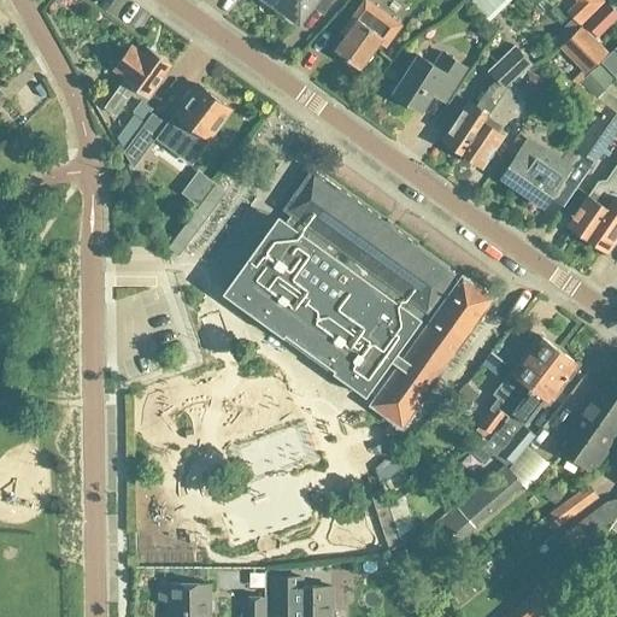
[(327,11),(334,0),(276,0),(272,5),(299,24),(315,3),(327,11)]
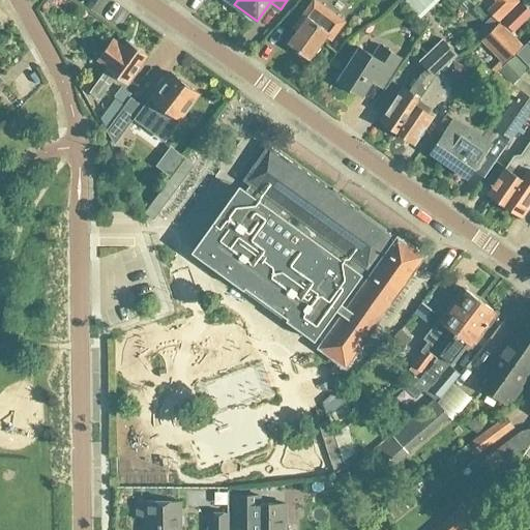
[(419,19),(437,0),(405,0),(404,2),(419,19)]
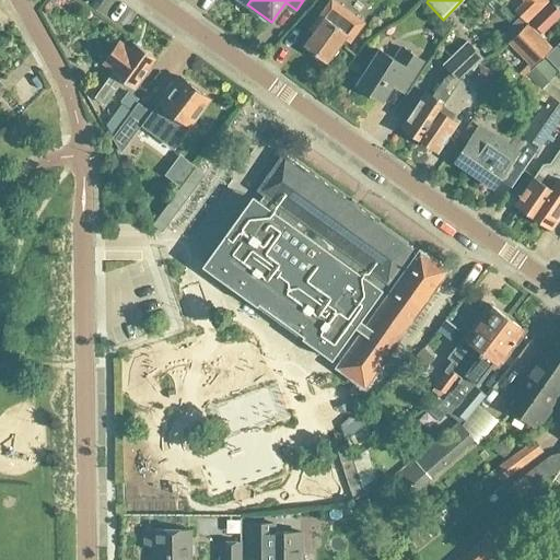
[(514,10),(526,23),(527,22),(529,20),(549,0),(522,0),(523,1),(514,10)]
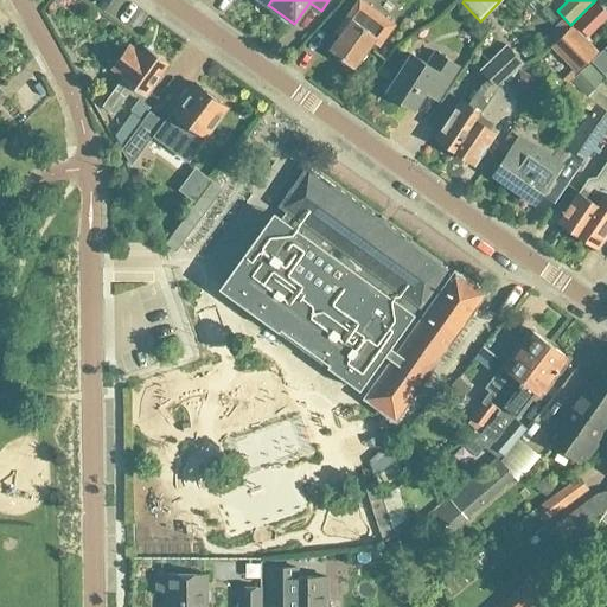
[(606,10),(596,0),(595,0),(574,21),(588,36),(606,16),(606,10)]
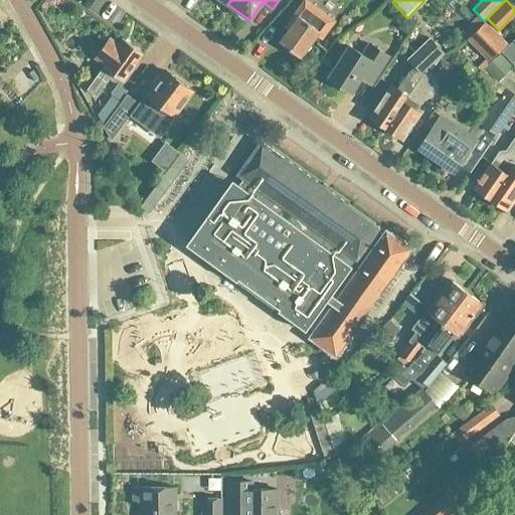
[(322,39),(335,21),(315,6),(312,10),(302,3),(284,27),(288,30),(279,41),(300,57),(317,35),(322,39)]
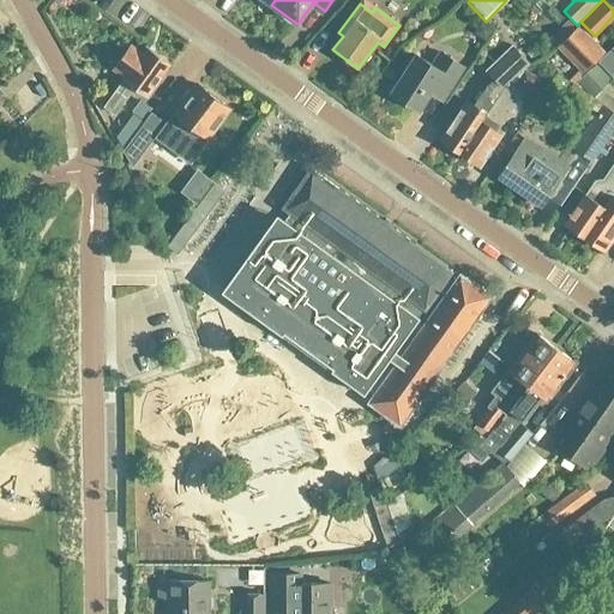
[(482,20),(477,28),(479,35),(486,40),(493,29),(482,20)]
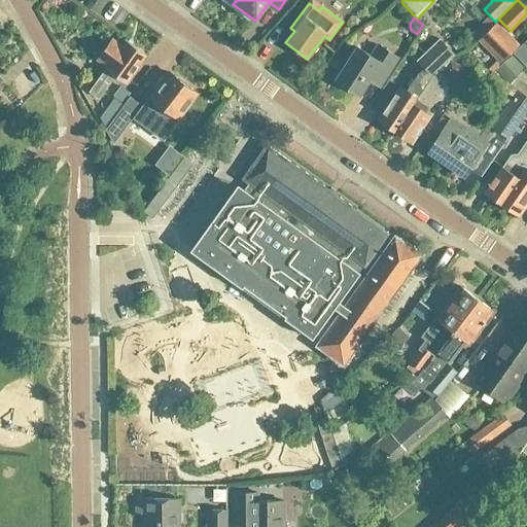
[(496,21),(495,22),(478,39),(500,63),(520,44),(496,21)]
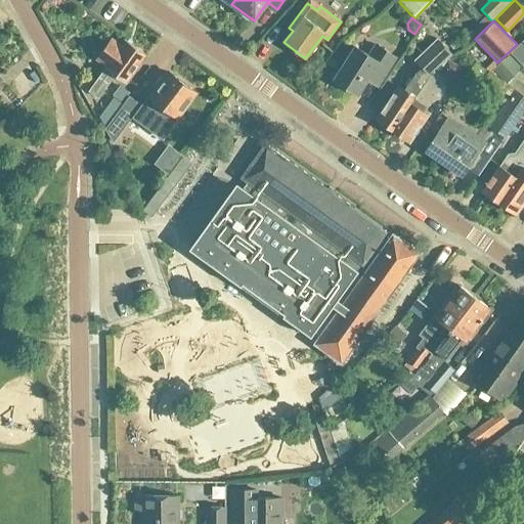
[(126,82),(145,54),(142,52),(140,49),(138,47),(134,46),(126,40),(121,46),(112,39),(97,58),(106,66),(105,68),(104,69),(89,90),(98,97),(114,74),(126,82)]
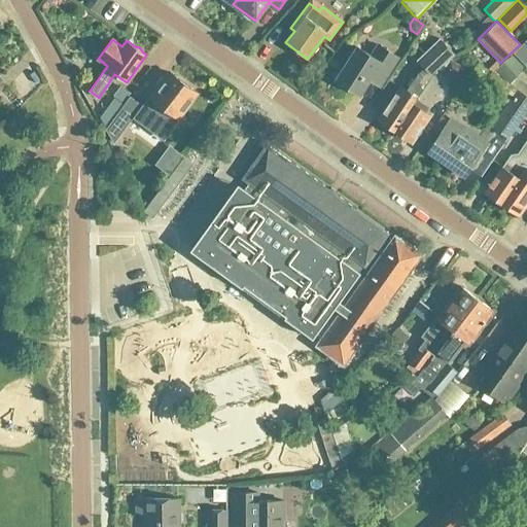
[(395,130),(431,75),(434,77),(437,73),(436,72),(450,58),(453,55),(437,39),(417,59),(425,67),(418,73),(407,91),(399,85),(378,118),(395,130)]
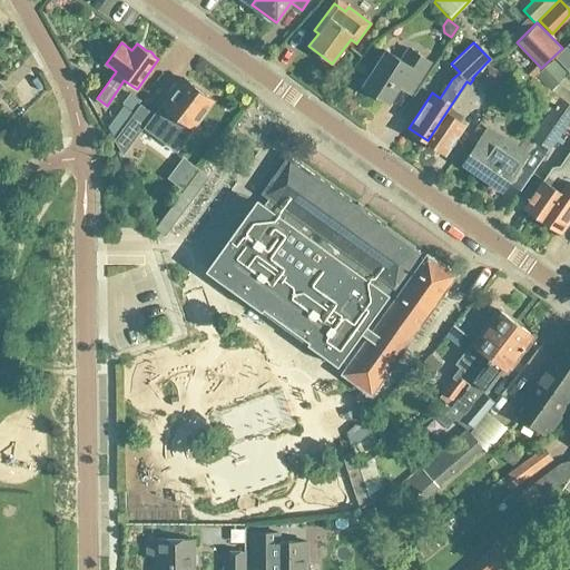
[(411,92),(430,61),(409,48),(401,60),(386,50),(363,86),(389,101),(400,85),(411,92)]
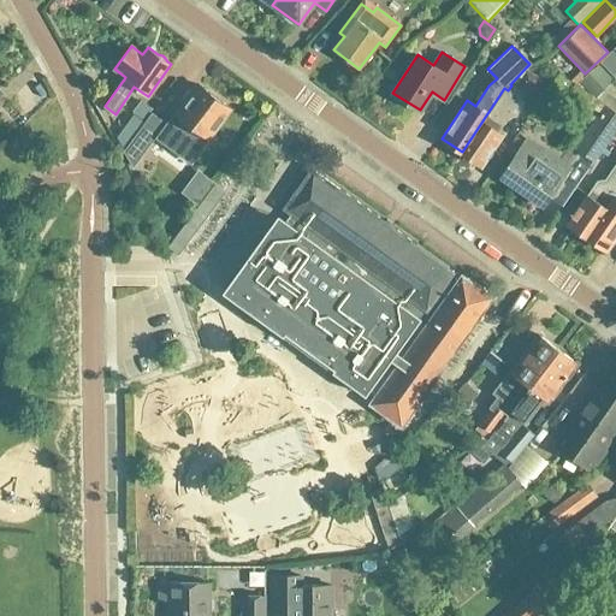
[(598,63),(580,81),(597,96),(604,89),(614,78),(598,63)]
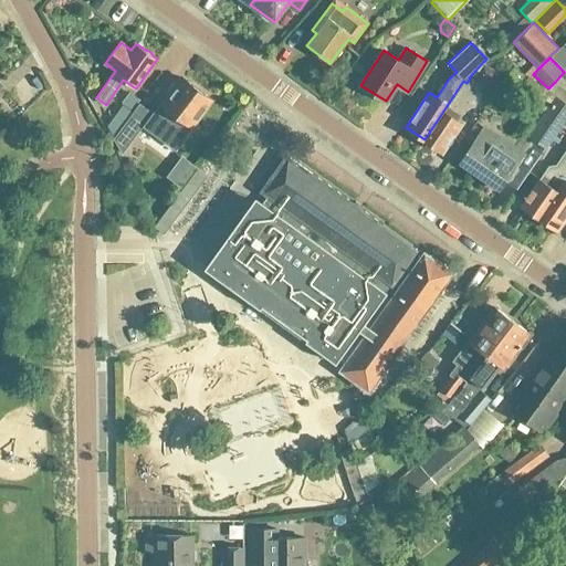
[(457,122),(480,86),(485,90),(498,72),(483,62),(469,77),(470,79),(467,83),(463,81),(425,139),(442,152),(461,125),(457,122)]
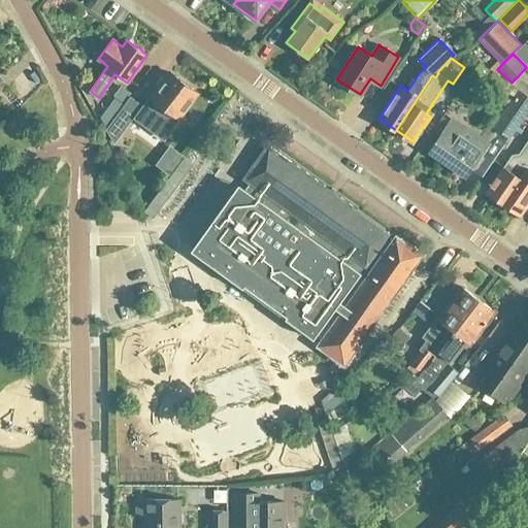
[(480,63),(473,72),(474,75),(476,78),(480,80),(484,81),(487,80),(490,78),(494,72),(480,63)]
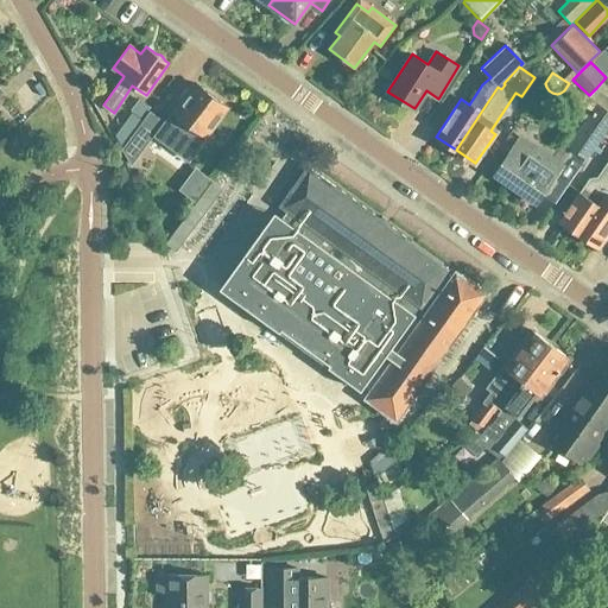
[(173,114),(158,134),(159,135),(160,133),(189,154),(187,157),(188,157),(203,137),(204,137),(227,106),(209,93),(207,89),(202,89),(195,83),(182,102),(176,99),(168,111),(173,114)]
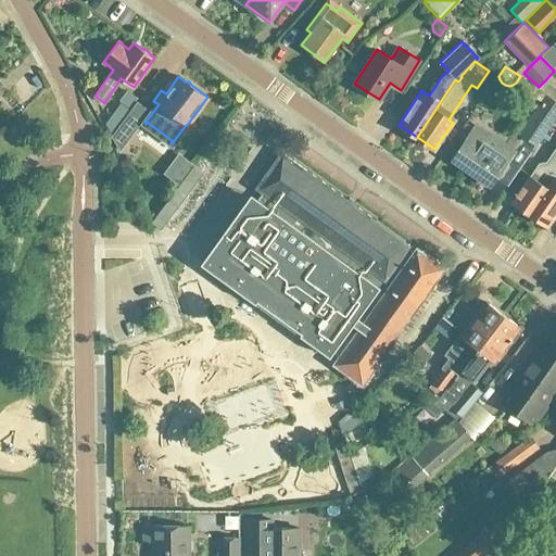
[(520,76),(516,83),(531,92),(528,97),(539,104),(546,93),(535,86),(520,76)]
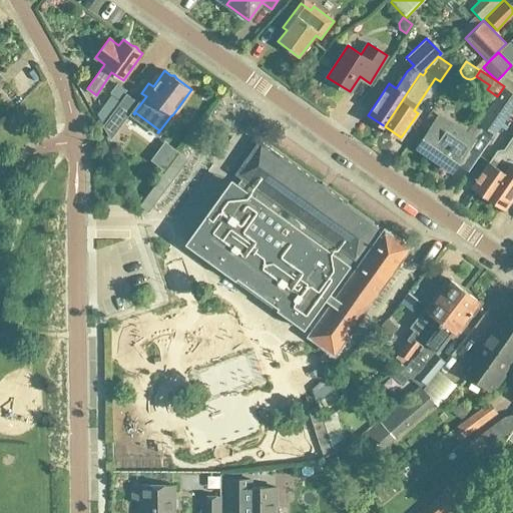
[(497,96),(478,123),(482,125),(494,134),(496,134),(512,108),(512,92),(504,86),(497,96)]
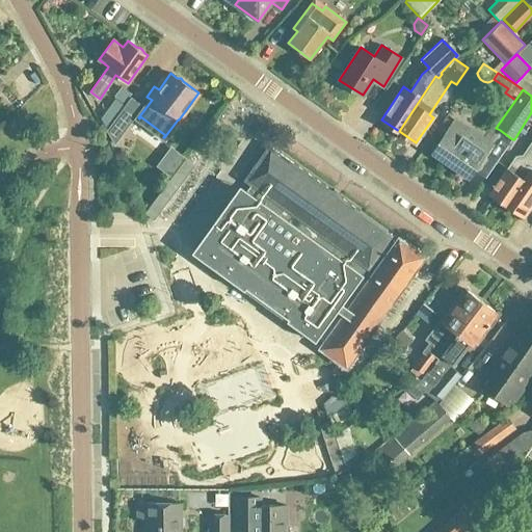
[(108,129),(110,126),(125,105),(114,98),(101,116),(108,129)]
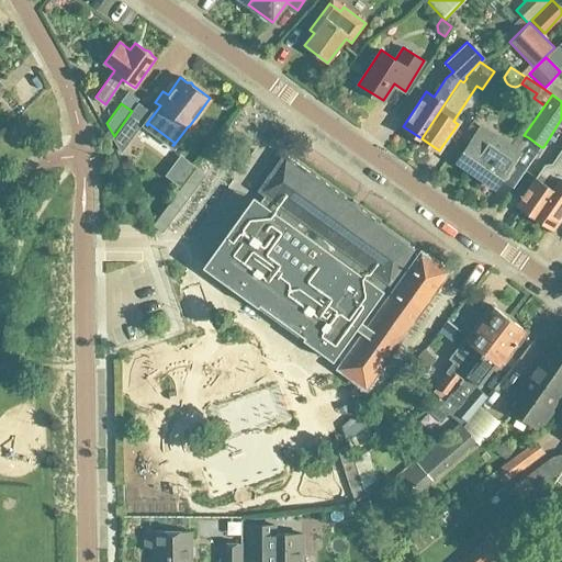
[(121,152),(149,112),(138,103),(132,113),(113,137),(121,152)]
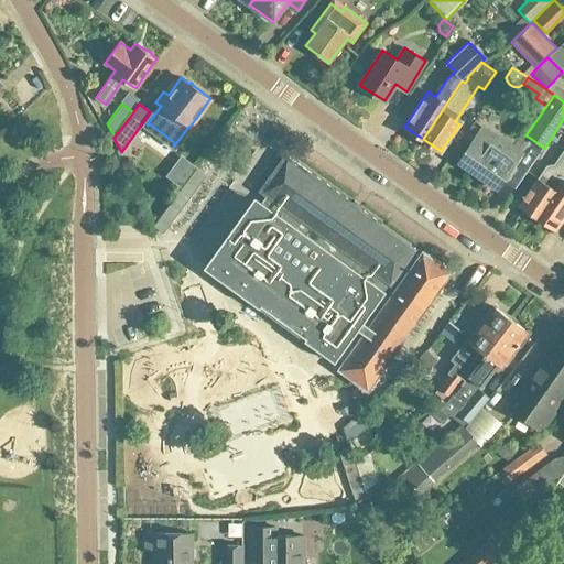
[(470,142),(457,162),(497,190),(510,170),(523,151),(521,150),(484,125),(472,143),(470,142)]
